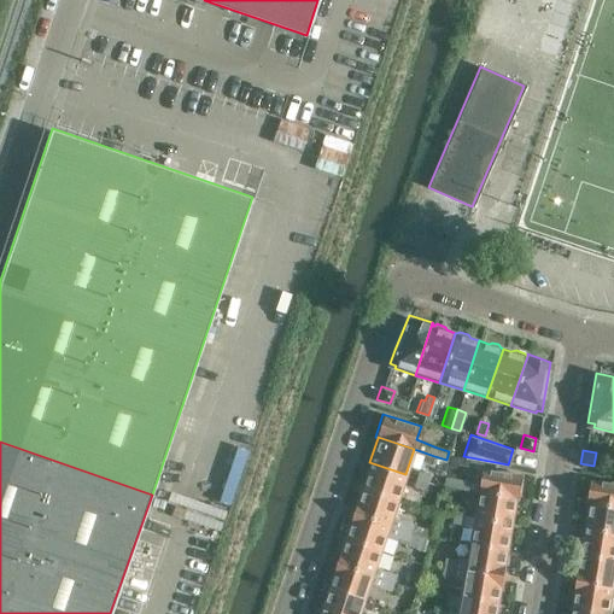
[(369,462),(361,486),(397,500),(405,474),(369,462)]
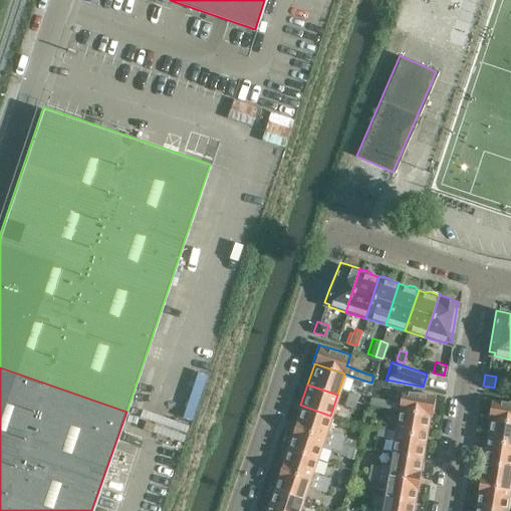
[(367,403),(397,408),(428,413),(428,414),(430,415),(433,394),(400,389),(398,400),(369,397),(367,403)]
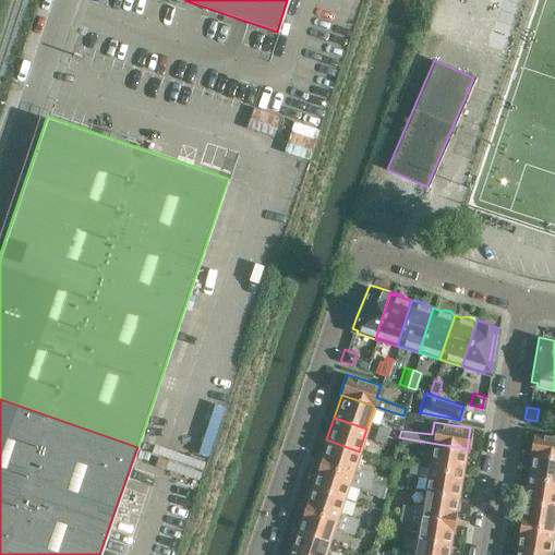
[(378,424),(376,432),(386,435),(389,429),(378,424)]
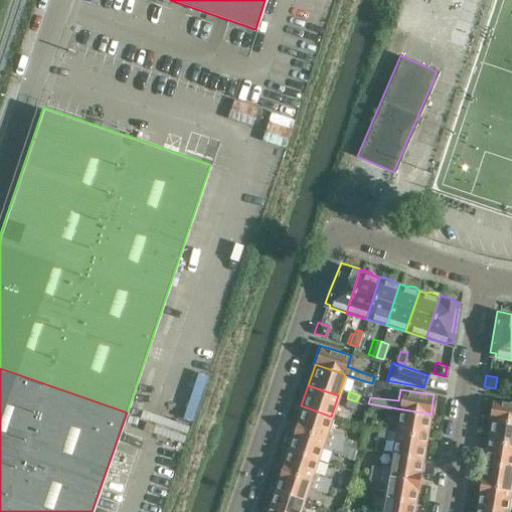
[(347,398),(344,404),(354,407),(356,401),(347,398)]
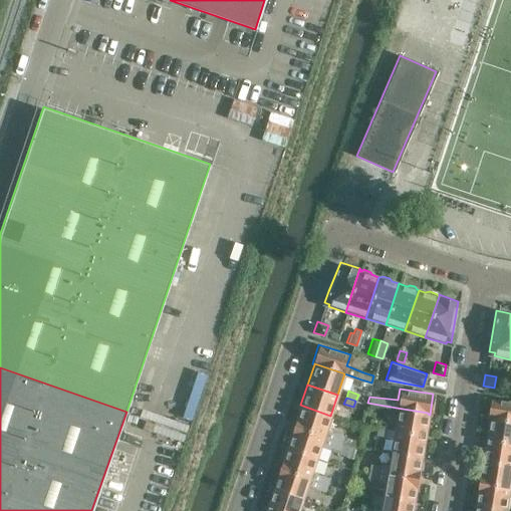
[(510,401),(490,398),(486,418),(488,418),(510,421),(510,401)]
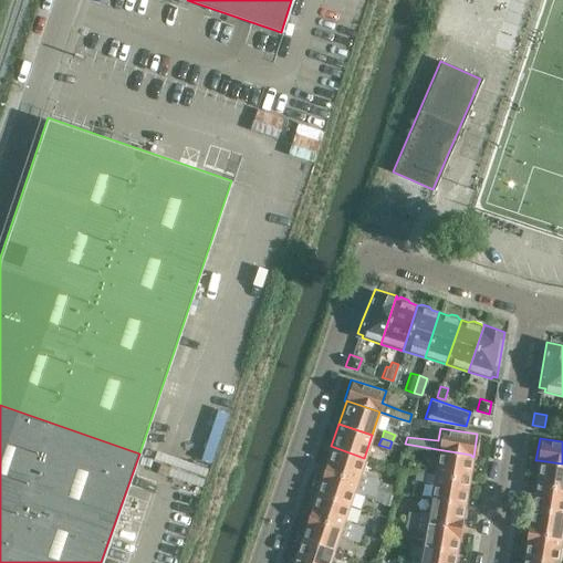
[(331,446),(323,469),(391,492),(394,485),(377,479),(358,472),(364,458),(331,446)]
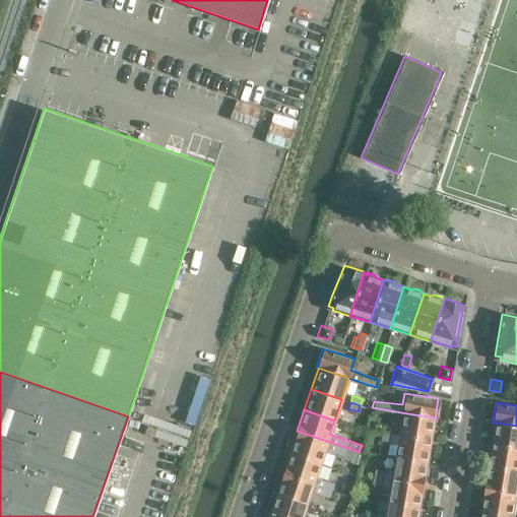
[(401,412),(397,434),(429,440),(433,418),(433,417),(401,412)]
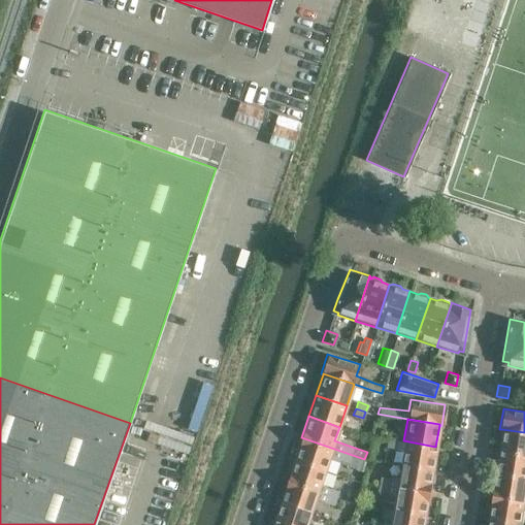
[(524,432),(501,429),(497,452),(524,455),(524,432)]
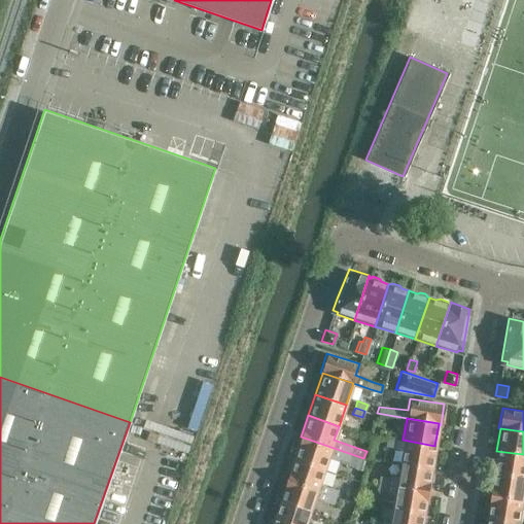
[(385,429),(384,435),(395,439),(396,431),(385,429)]
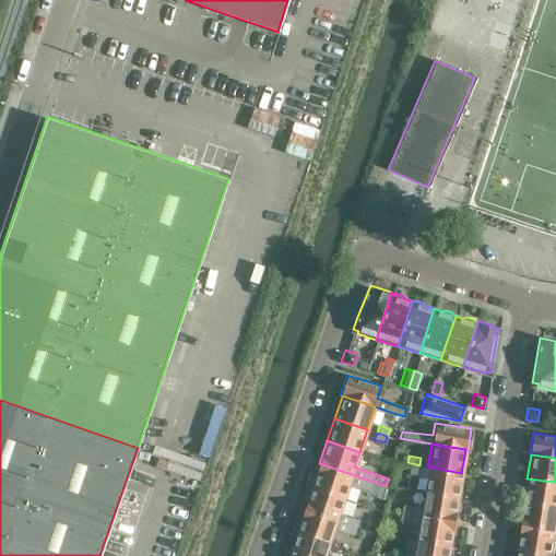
[(420,465),(407,462),(406,472),(418,473),(421,475),(425,476),(423,491),(458,496),(461,473),(427,466),(420,465)]
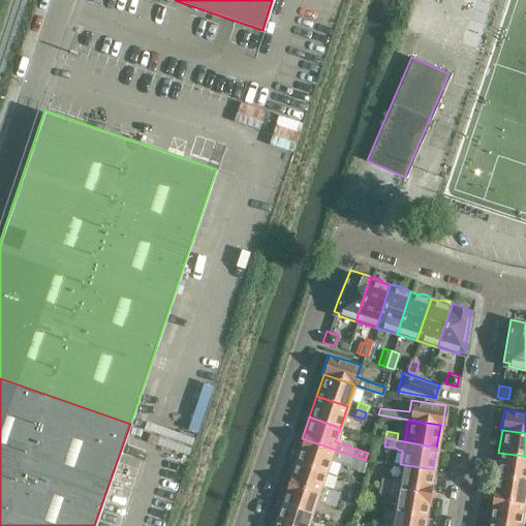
[(302,438),(295,460),(326,470),(331,456),(347,462),(349,456),(365,461),(365,460),(302,438)]
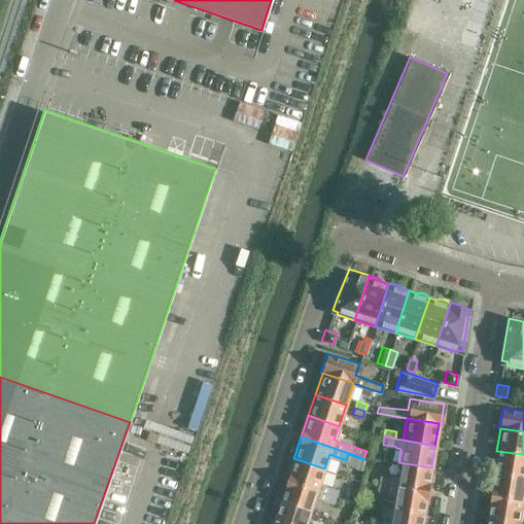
[(523,477),(523,454),(496,451),(493,473),(523,477)]
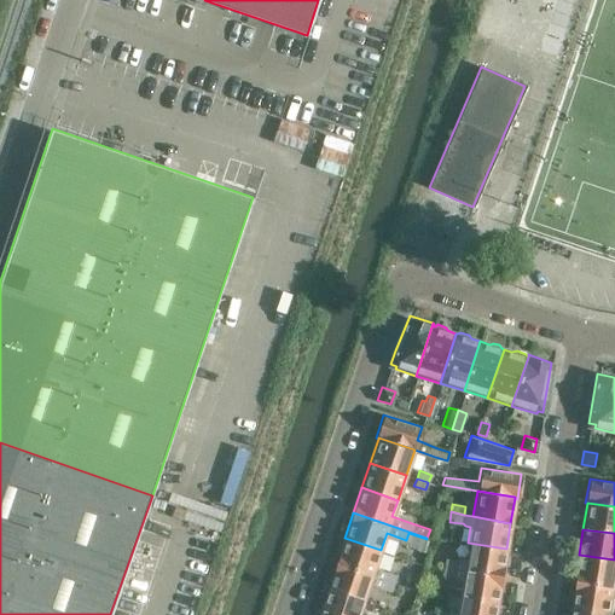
[(344,538),(336,563),(372,575),(393,582),(395,574),(384,569),(375,566),(381,550),(344,538)]
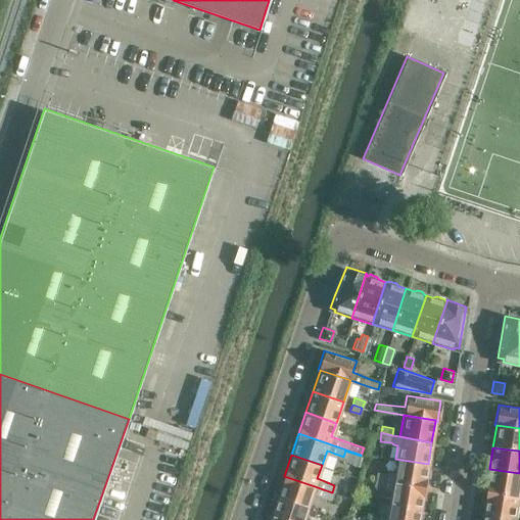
[(375,470),(374,478),(424,486),(428,464),(395,459),(393,471),(388,470),(385,472),(375,470)]
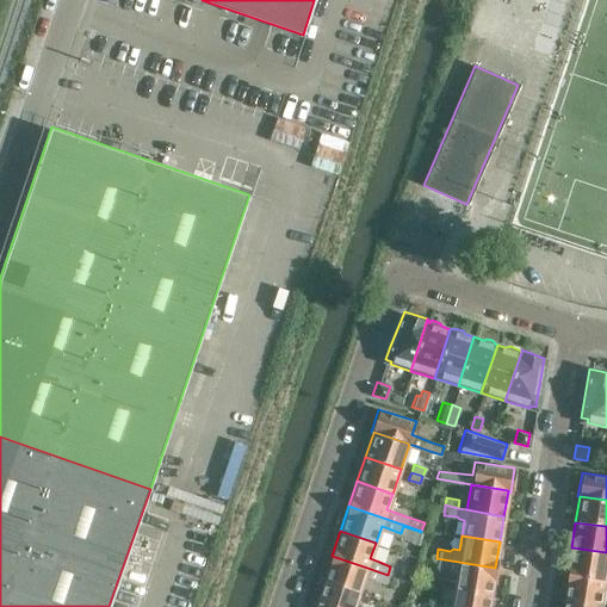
[(606,552),(571,547),(567,573),(605,580),(606,562),(606,552)]
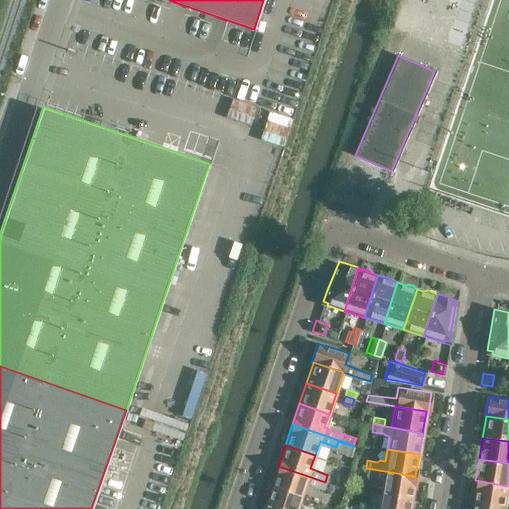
[(278,466),(271,486),(301,496),(305,483),(322,488),(325,482),(308,476),(278,466)]
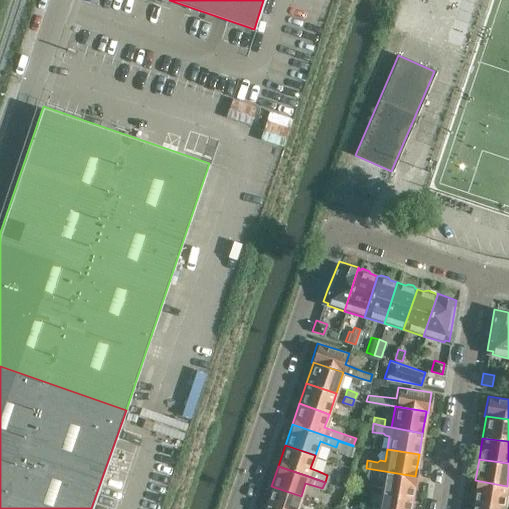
[(415,476),(366,468),(365,475),(374,476),(374,477),(382,479),(380,492),(411,497),(415,476)]
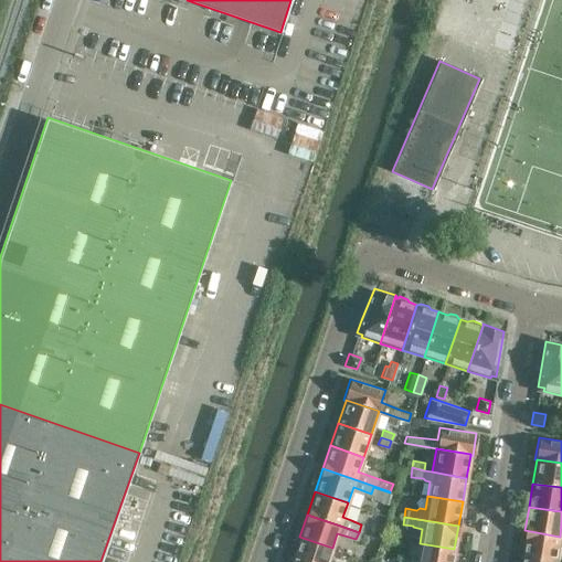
[(525,530),(521,554),(555,560),(560,537),(525,530)]
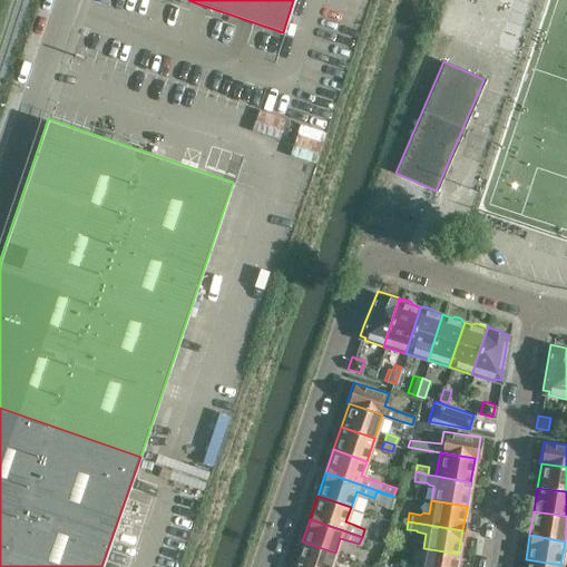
[(302,541),(294,565),(301,566),(330,566),(335,553),(302,541)]
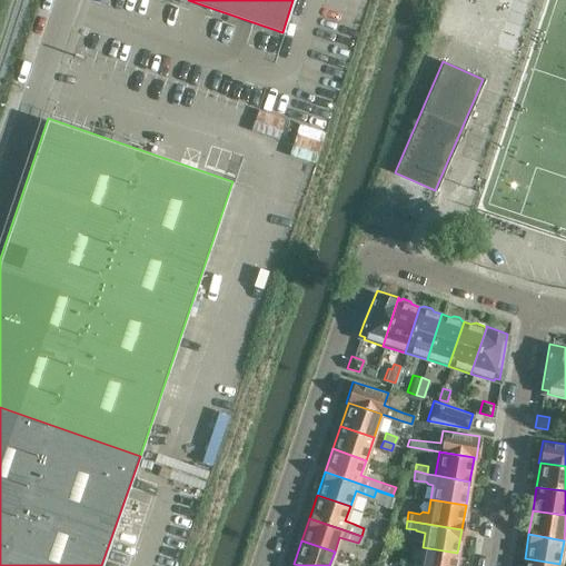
[(400,559),(398,565),(455,565),(457,553),(423,547),(419,562),(416,560),(411,562),(400,559)]
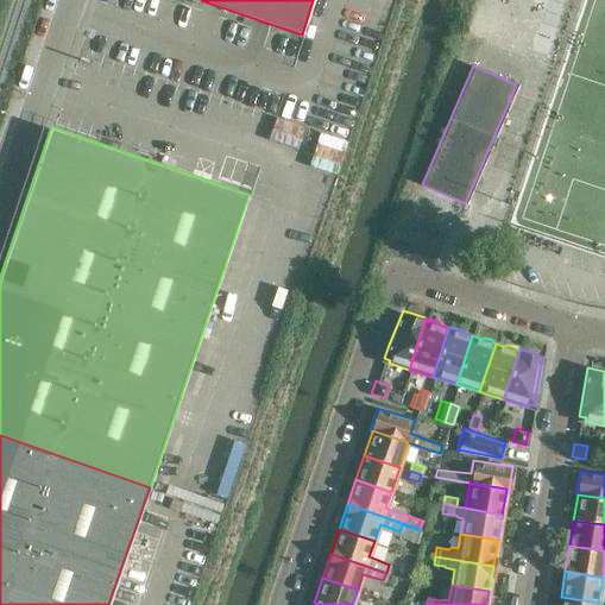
All buildings are outlined.
